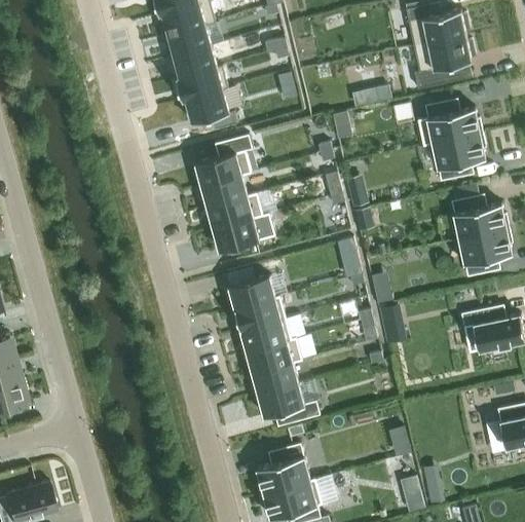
[(153,0),(158,15),(161,15),(161,14),(209,1),(209,0),(153,0)]
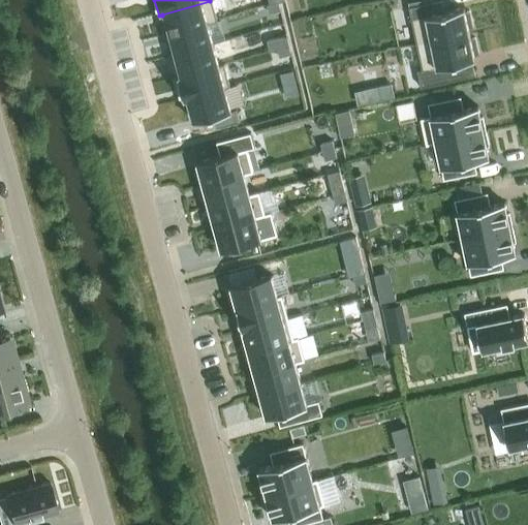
[(210,1),(162,14),(162,16),(168,36),(207,26),(216,23),(210,1)]
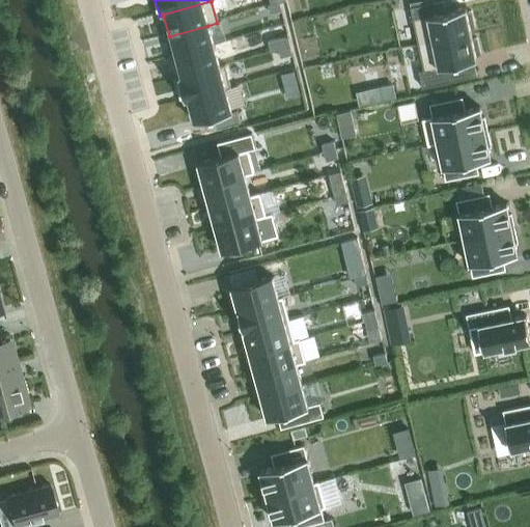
[(434,4),(409,10),(417,48),(470,36),(469,31),(473,30),(470,15),(466,16),(465,10),(437,17),(434,4)]
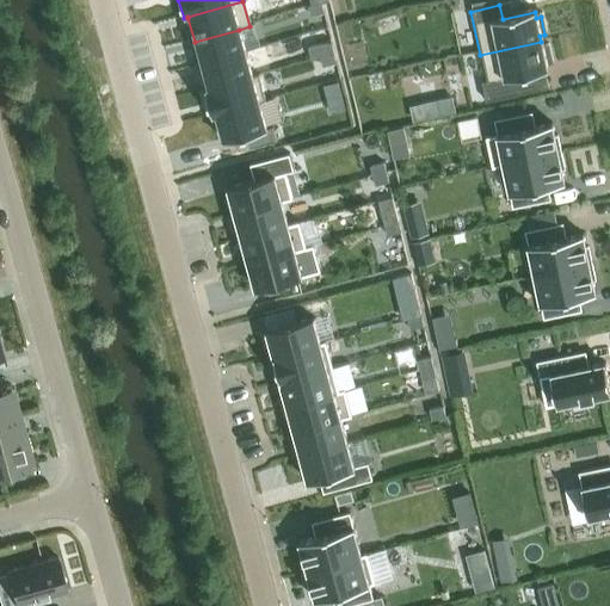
[(322,17),(320,8),(306,12),(308,20),(322,17)]
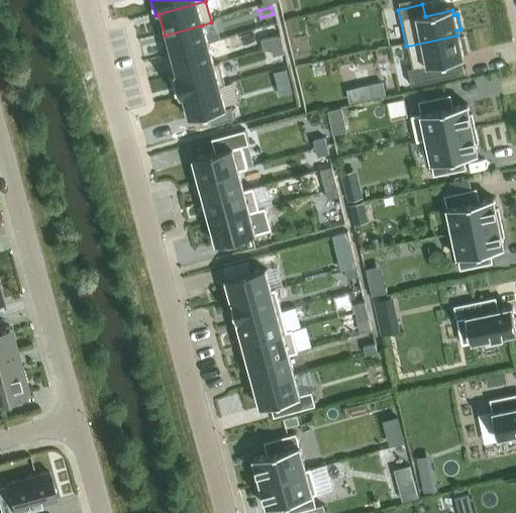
[(202,25),(165,35),(170,57),(207,46),(202,25)]
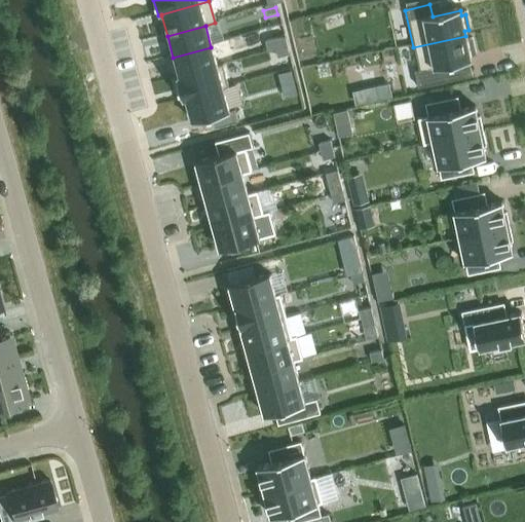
[(465,36),(413,47),(418,72),(413,73),(417,90),(447,83),(444,68),(472,62),(471,58),(475,57),(471,40),(466,41),(465,36)]
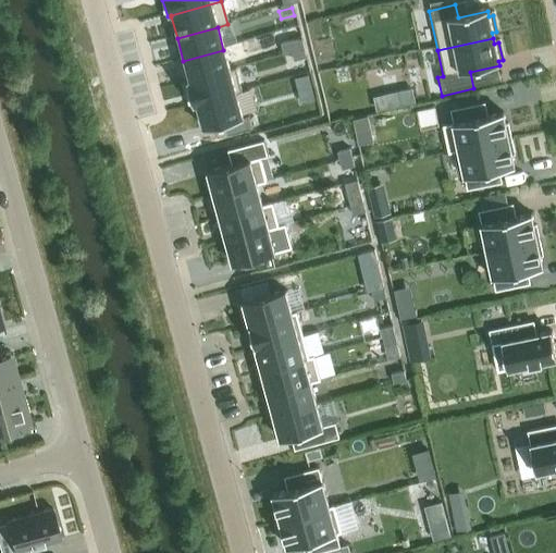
[(303,51),(300,42),(280,48),(282,57),(291,54),(303,51)]
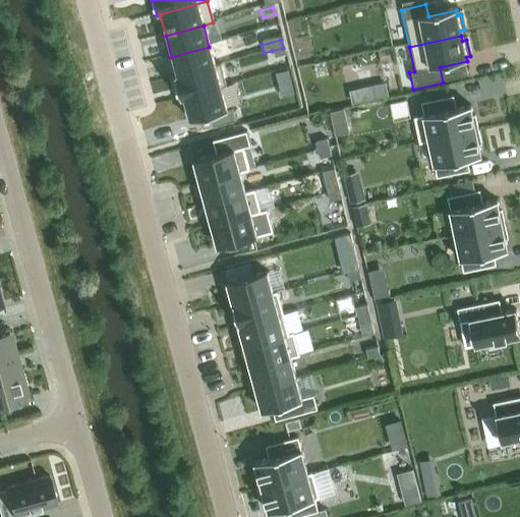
[(209,47),(171,57),(177,77),(177,78),(215,68),(215,67),(209,47)]
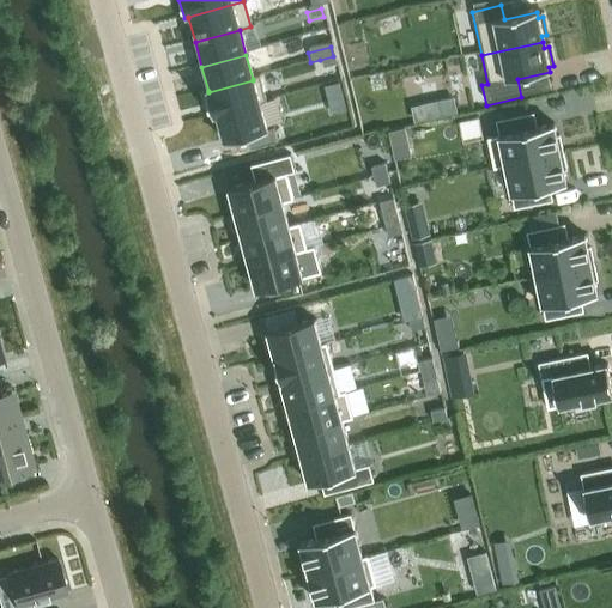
[(337,67),(333,56),(320,60),(322,71),(337,67)]
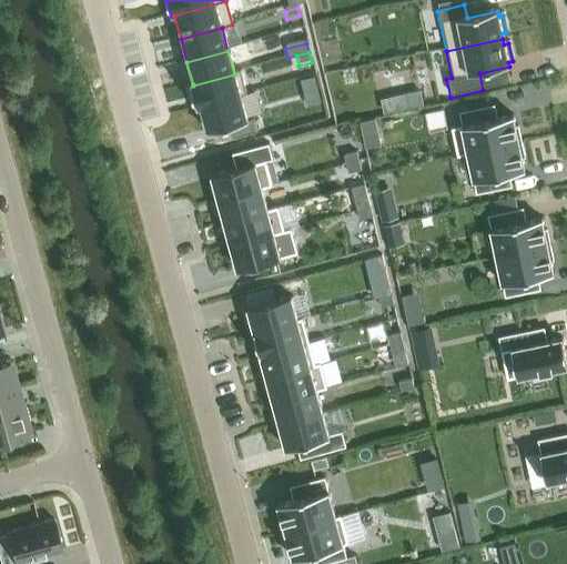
[(193,84),(190,86),(196,109),(196,110),(200,109),(199,108),(241,97),(241,98),(245,97),(245,96),(240,72),(240,71),(234,73),(234,74),(193,86),(193,84)]
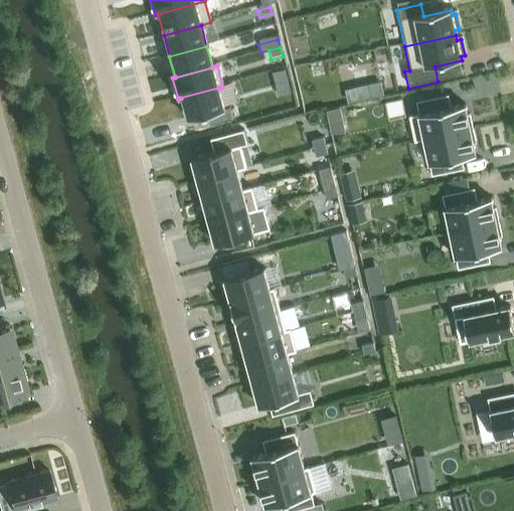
[(218,88),(180,98),(181,99),(187,121),(206,116),(209,128),(232,122),(228,110),(224,111),(218,89),(218,88)]
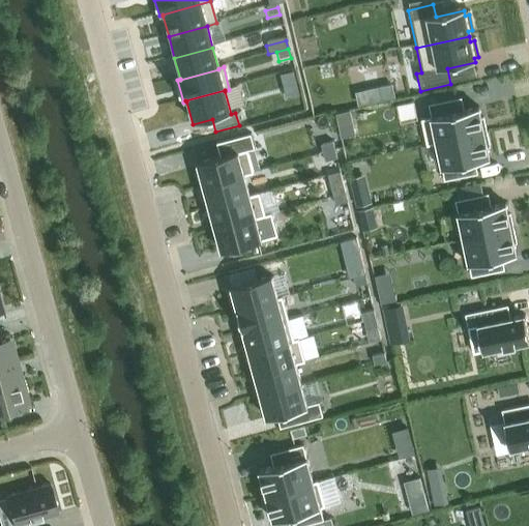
[(420,122),(425,148),(486,136),(482,121),(479,121),(477,111),(458,115),(454,101),(427,108),(430,120),(420,122)]
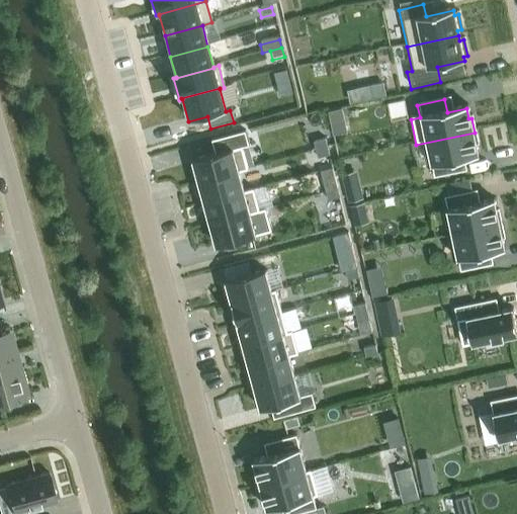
[(333,112),(336,134),(349,133),(346,110),(333,112)]
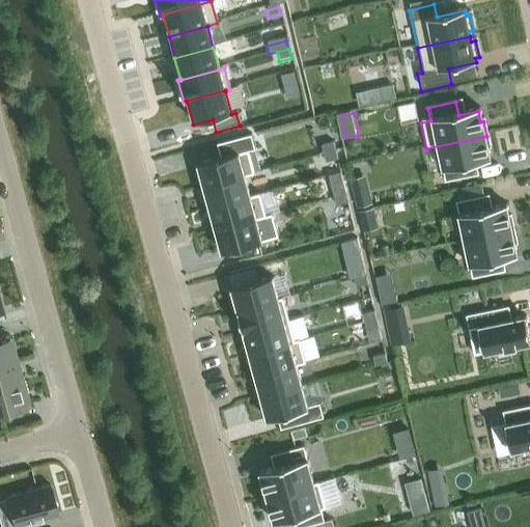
[(486,136),(426,148),(426,149),(436,147),(444,185),(472,178),(469,166),(489,162),(486,150),(489,149),(486,136)]
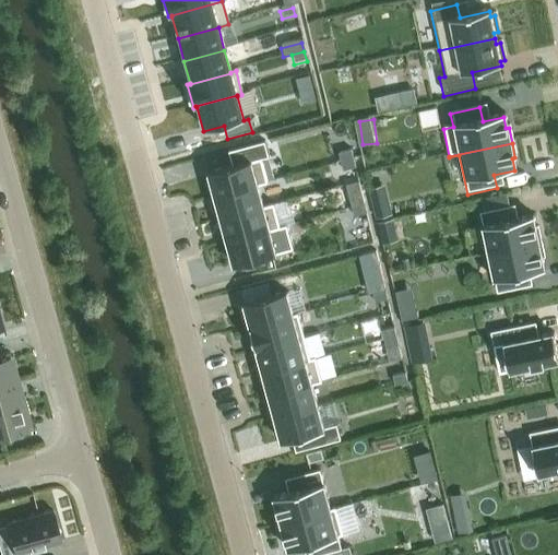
[(340,165),(352,162),(349,153),(336,156),(340,165)]
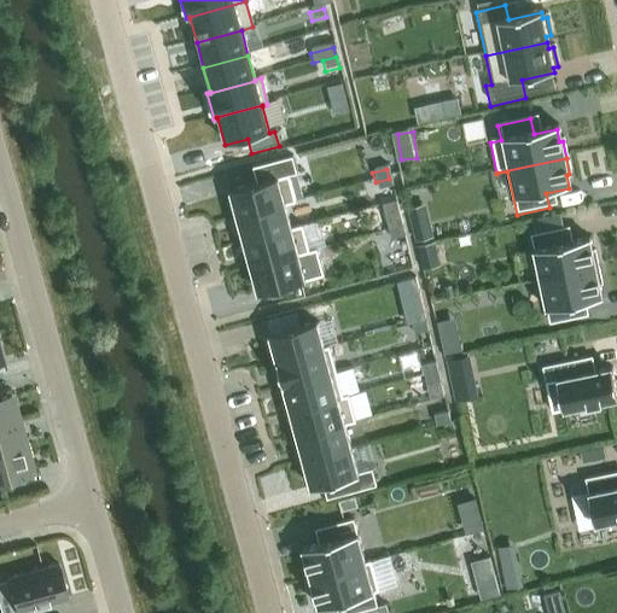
[(295,205),(287,177),(228,193),(236,220),(283,206),(284,208),(295,205)]
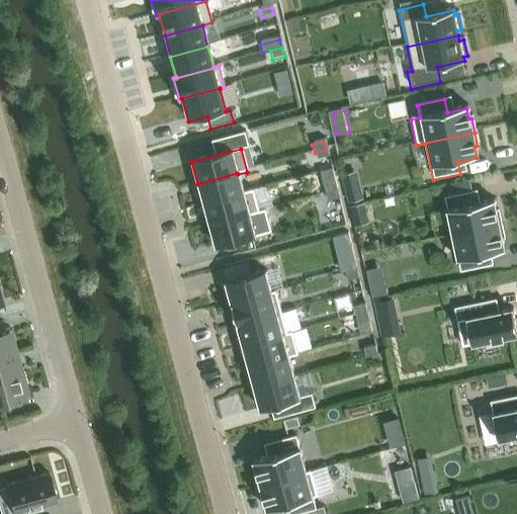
[(326,150),(315,153),(317,161),(328,158),(326,150)]
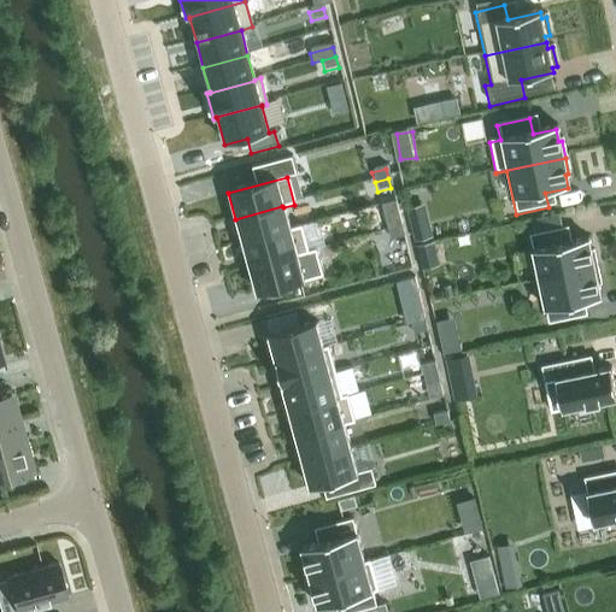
[(282,206),(235,219),(242,245),(289,231),(289,230),(283,207),(282,206)]
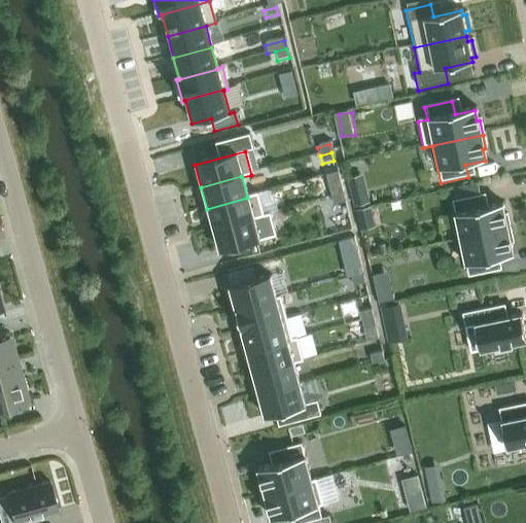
[(330,199),(342,196),(340,186),(328,189),(330,199)]
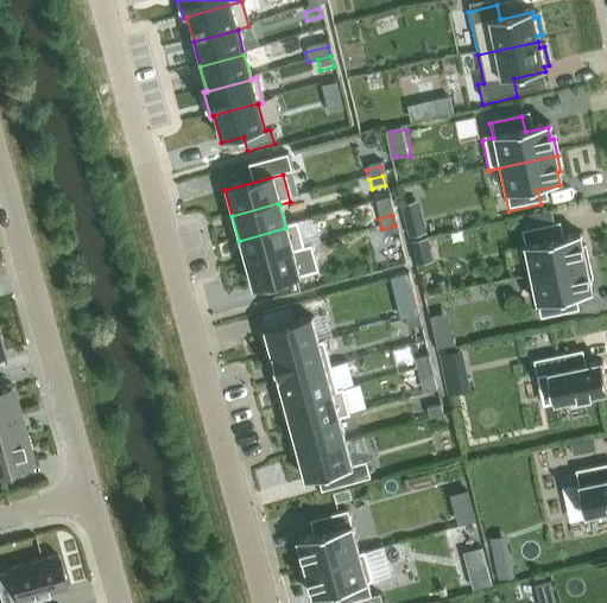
[(404,226),(408,241),(425,236),(422,221),(404,226)]
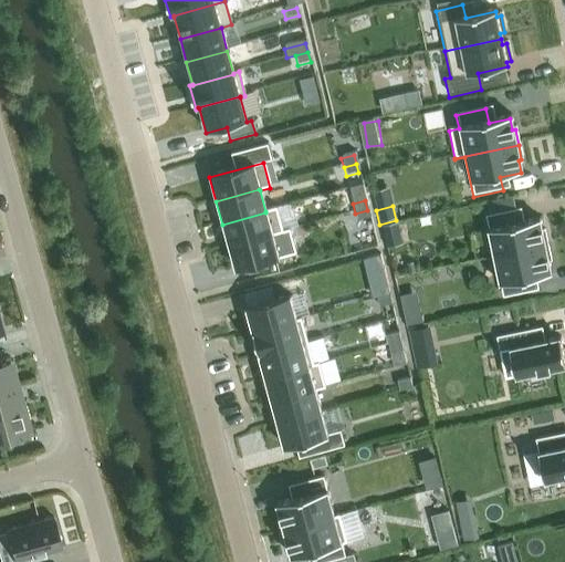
[(265,212),(222,225),(229,248),(272,236),(272,237),(282,235),(275,209),(265,211),(265,212)]
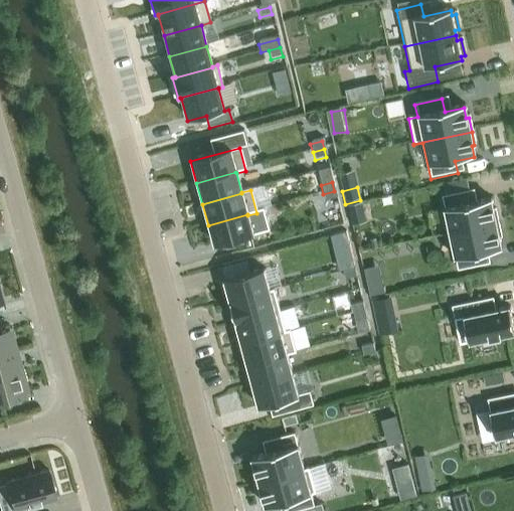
[(336,199),(334,191),(323,194),(325,202),(336,199)]
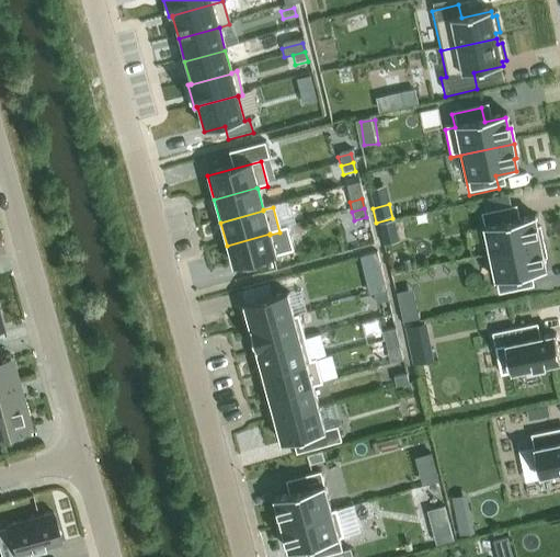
[(481,217),(489,258),(543,247),(539,231),(536,232),(534,220),(513,225),(511,212),(481,217)]
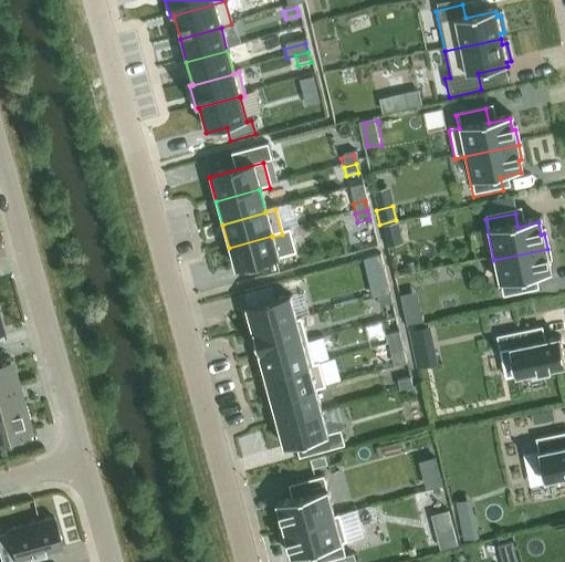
[(354,231),(359,250),(379,245),(374,226),(354,231)]
